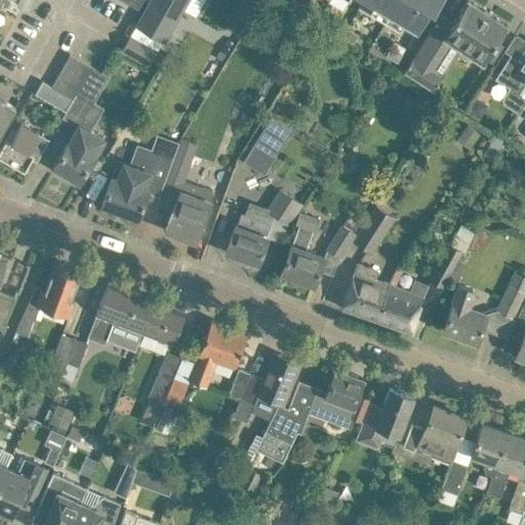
[(0,0),(0,131),(15,107),(0,97),(0,0)]
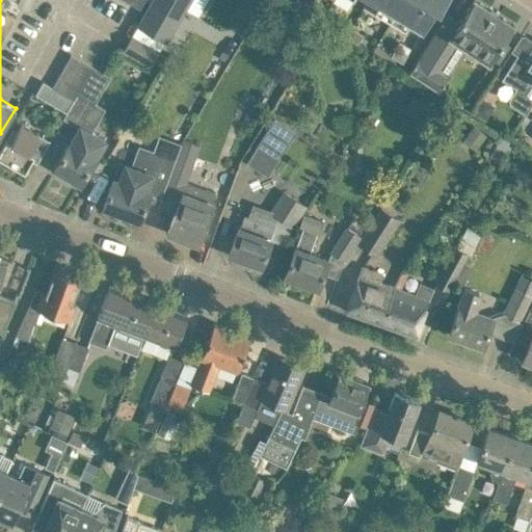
[(143,0),(125,0),(139,8),(143,0)]
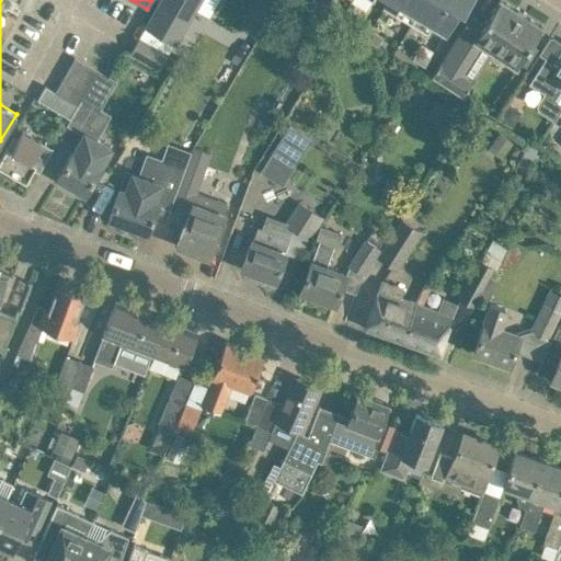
[(159,0),(144,26),(175,44),(195,9),(199,0),(159,0)]
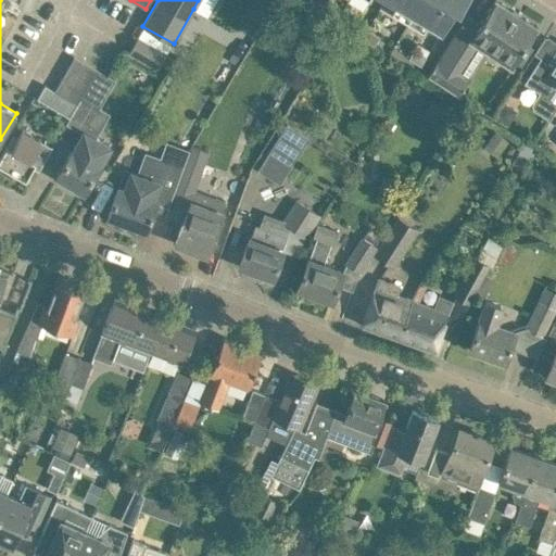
[(428,24),(441,32),(458,0),(389,0),(396,4),(392,13),(424,32),(428,24)]
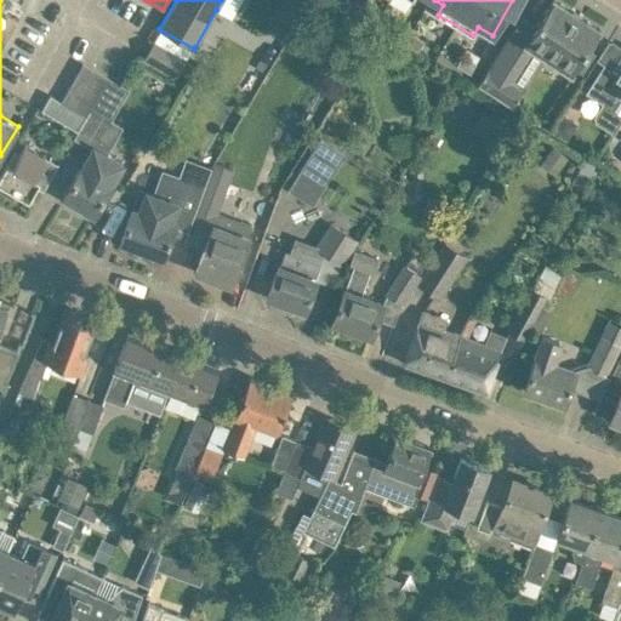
[(520,17),(478,83),(512,106),(522,90),(510,81),(531,47),(570,73),(575,67),(581,70),(593,52),(587,49),(600,28),(557,0),(551,0),(535,26),(520,17)]
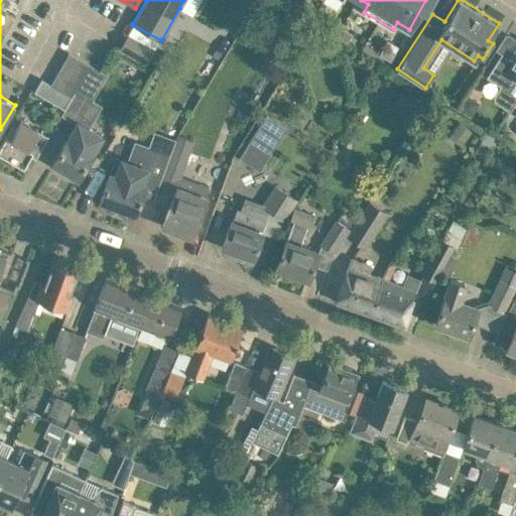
[(347,41),(352,32),(330,19),(325,28),(347,41)]
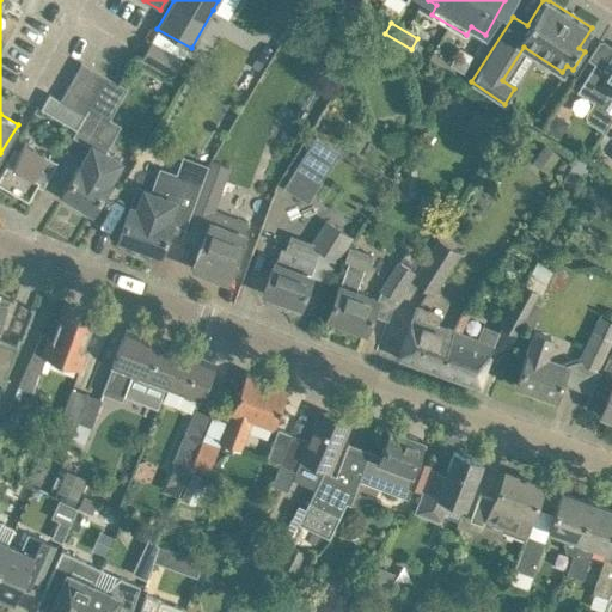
[(151,41),(142,56),(173,74),(183,57),(175,54),(154,42),(151,41)]
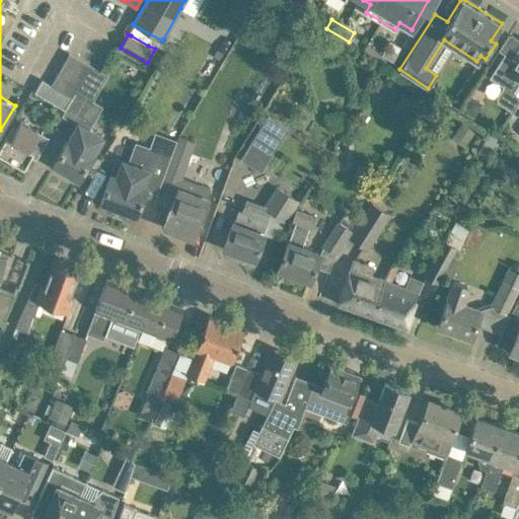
[(392,60),(397,52),(386,45),(381,54),(392,60)]
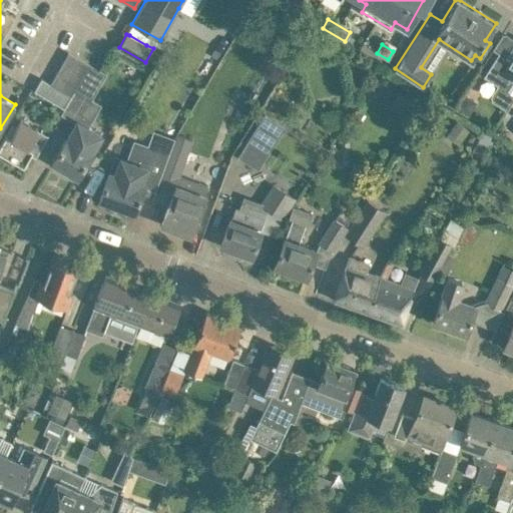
[(50,83),(71,95),(73,91),(88,64),(68,52),(50,83)]
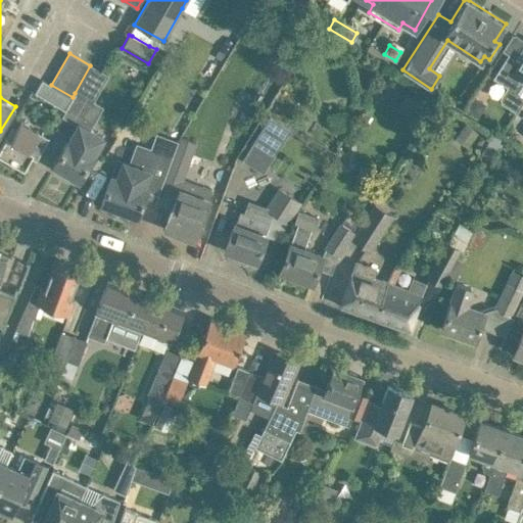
[(522,80),(522,55),(520,60),(509,53),(493,78),(514,91),(522,80)]
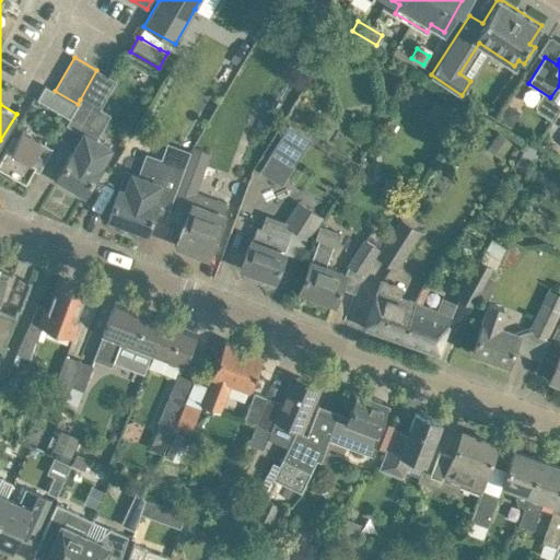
[(115,80),(108,77),(96,70),(80,100),(97,109),(115,80)]
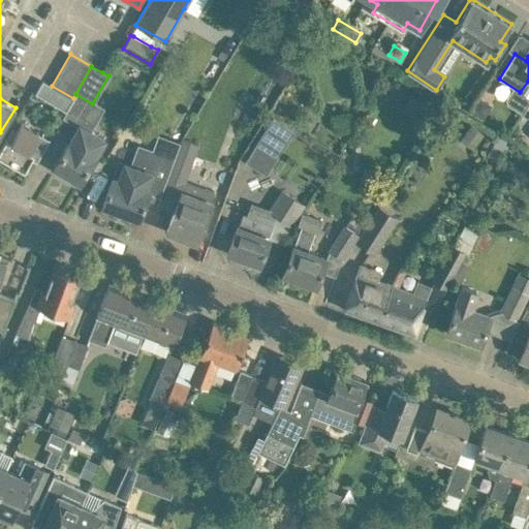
[(73,98),(52,86),(42,81),(35,93),(66,111),(73,98)]
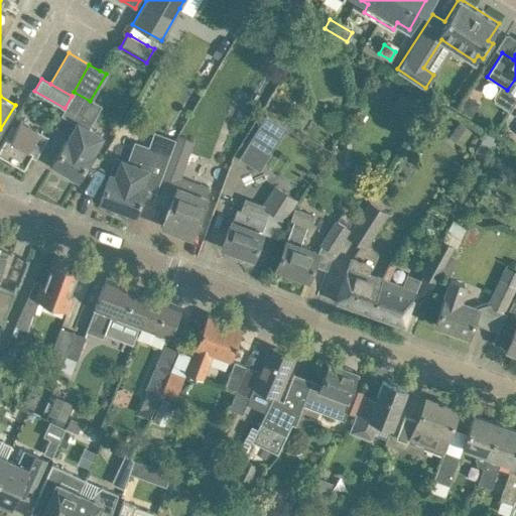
[(417,99),(402,89),(391,106),(406,117),(417,99)]
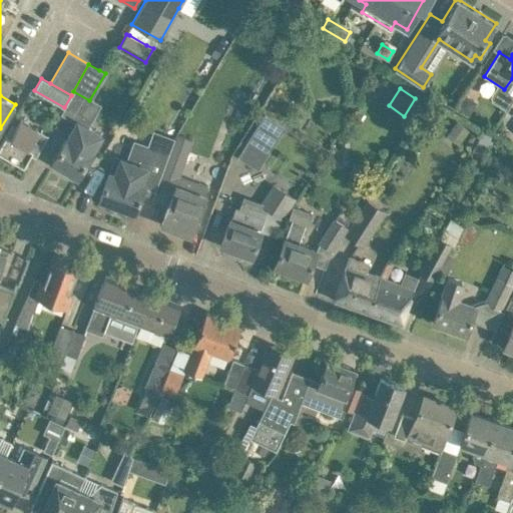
[(64,107),(61,113),(76,122),(67,138),(65,137),(51,161),(63,168),(61,172),(73,178),(75,175),(77,176),(91,152),(90,152),(100,134),(87,126),(91,118),(81,112),(89,100),(73,91),(71,95),(64,107)]
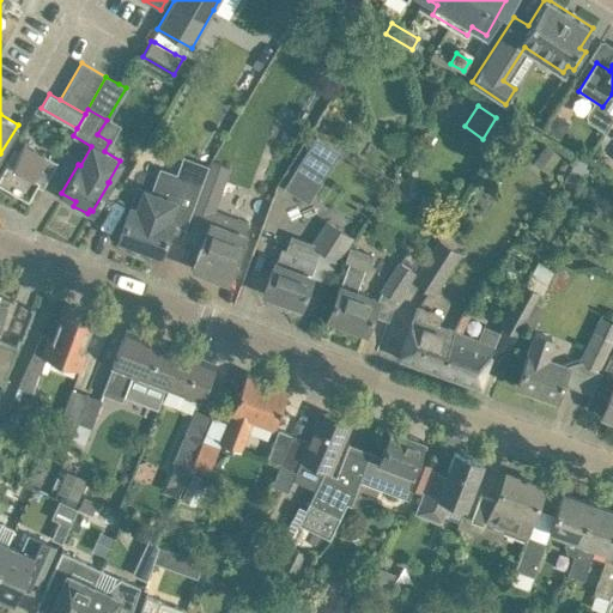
[(554,113),(546,127),(560,137),(570,122),(554,113)]
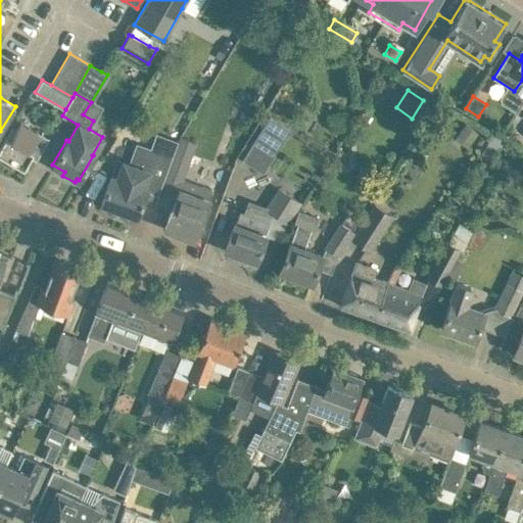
[(271,116),(243,159),(253,165),(275,132),(286,138),(291,130),(271,116)]
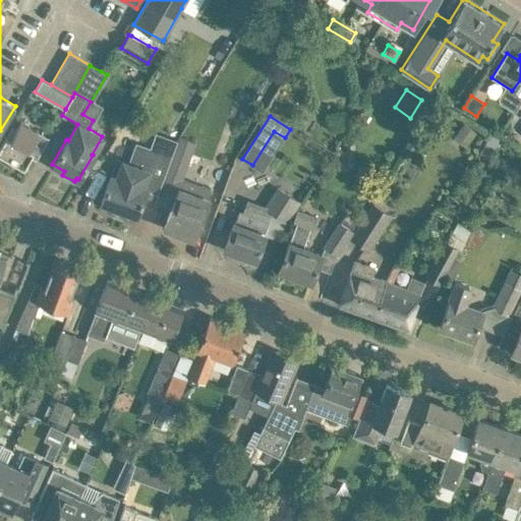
[(6,134),(0,143),(0,153),(23,167),(32,154),(37,157),(49,136),(48,135),(48,136),(38,131),(38,130),(20,120),(10,137),(6,134)]
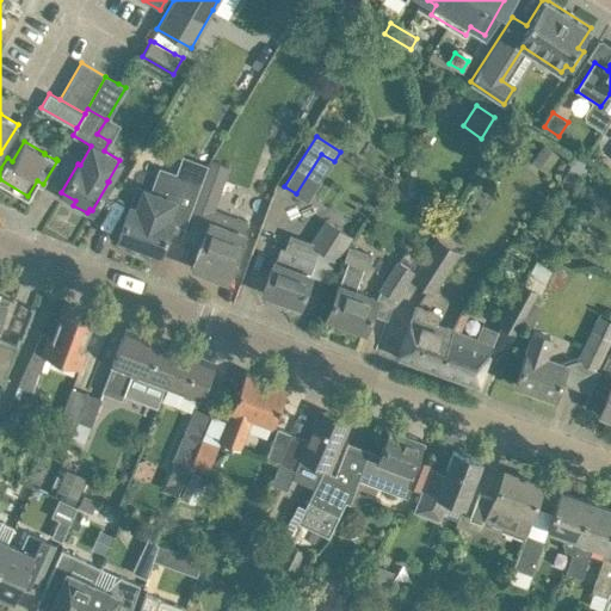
[(543,143),(534,158),(549,168),(559,155),(543,143)]
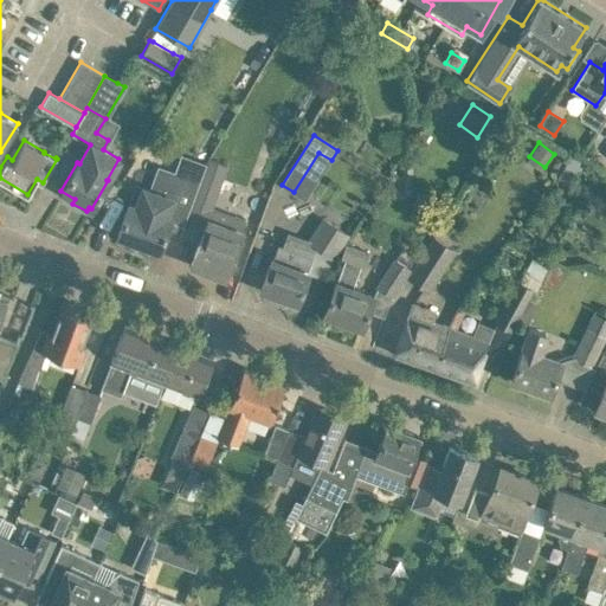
[(556,175),(571,186),(586,161),(571,152),(556,175)]
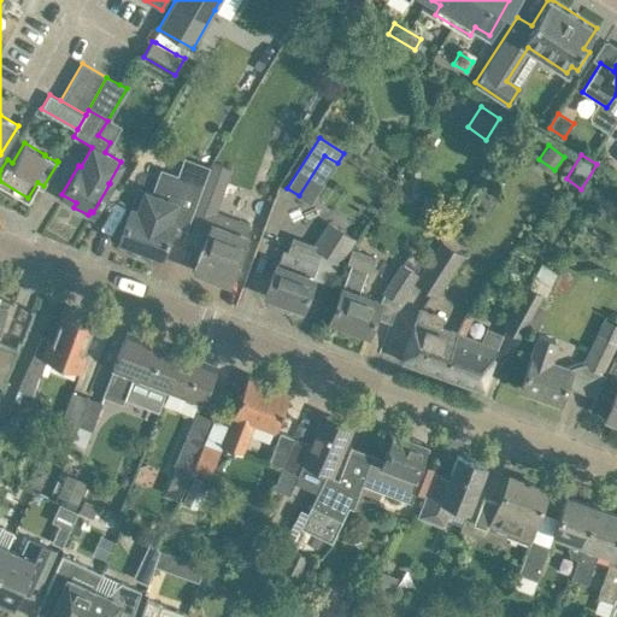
[(216,213),(223,194),(233,168),(212,160),(210,168),(203,186),(189,222),(186,233),(205,240),(194,269),(212,275),(211,280),(225,286),(227,281),(229,281),(246,236),(234,231),(238,222),(216,213)]
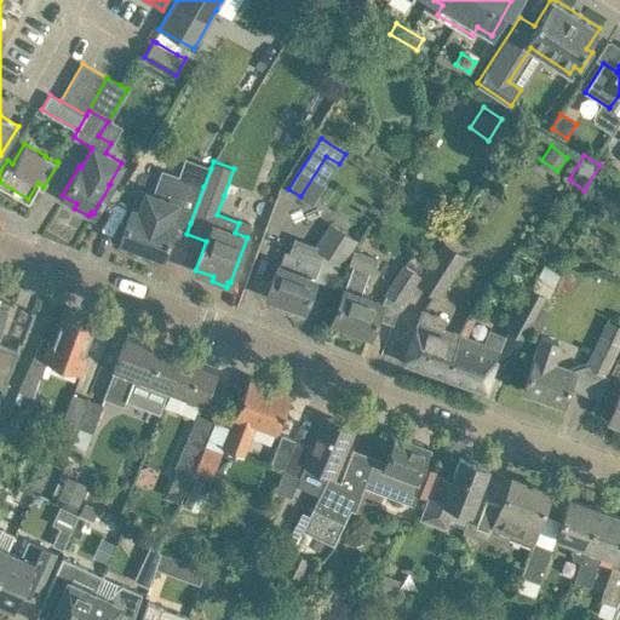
[(132,208),(120,240),(124,241),(122,242),(136,247),(136,246),(162,257),(174,224),(168,223),(171,216),(190,223),(204,187),(188,179),(179,177),(162,171),(153,195),(139,189),(132,208)]
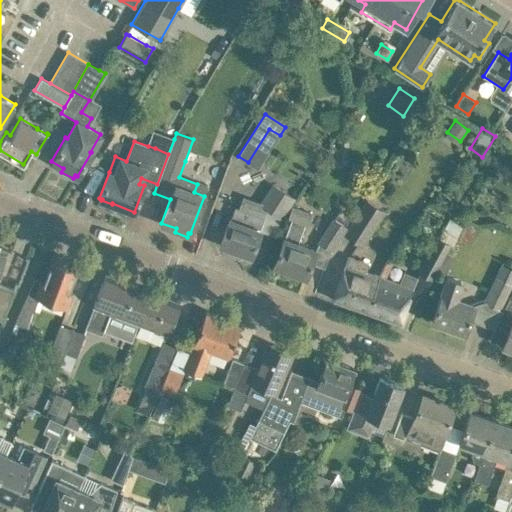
[(258,204),(282,219),(296,197),(273,182),(258,204)]
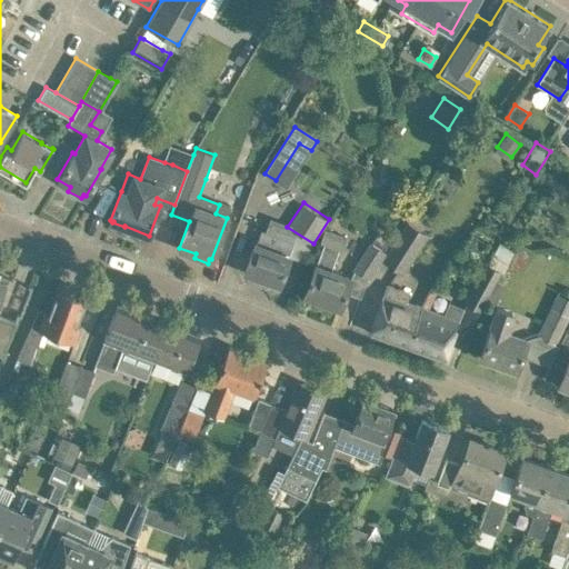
[(407,221),(382,260),(403,273),(428,235),(407,221)]
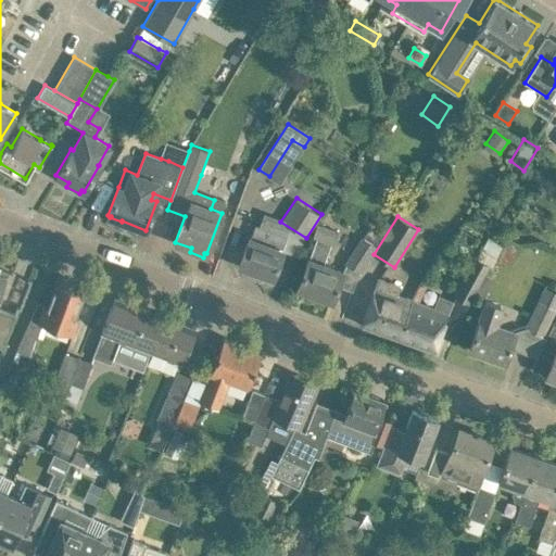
[(331,300),(338,286),(342,272),(323,264),(330,242),(336,244),(340,231),(316,223),(312,236),(316,237),(308,258),(298,288),(316,294),(315,299),(327,303),(328,299),(331,300)]
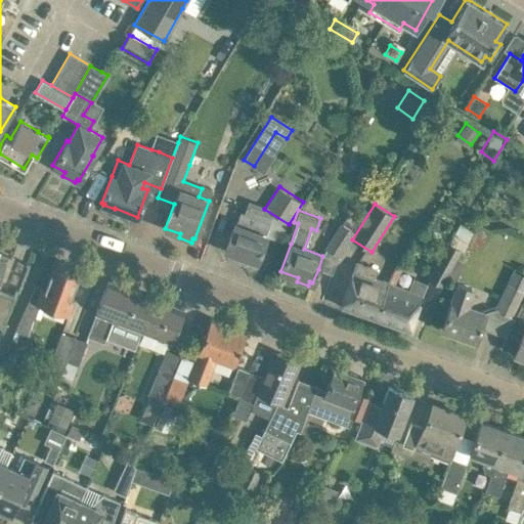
[(255,266),(266,235),(265,235),(270,222),(241,212),(236,224),(235,224),(225,251),(241,256),(239,260),(255,266)]
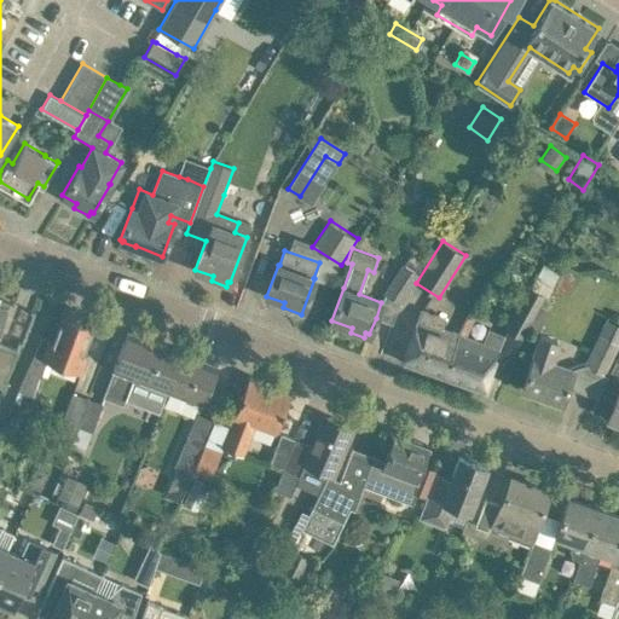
[(421,273),(401,262),(383,293),(400,304),(421,273)]
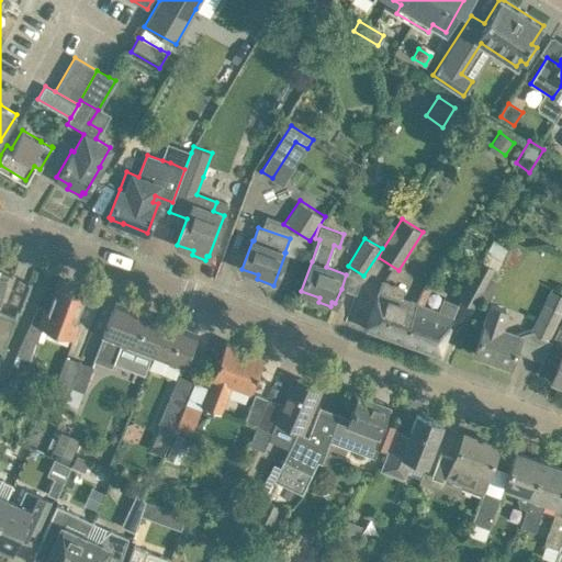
[(501,260),(509,247),(494,238),(486,251),(501,260)]
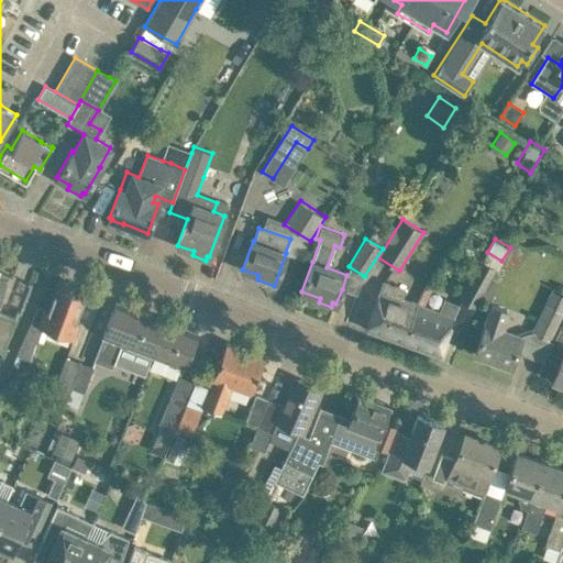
[(510,247),(501,261),(514,268),(523,252),(511,245),(510,247)]
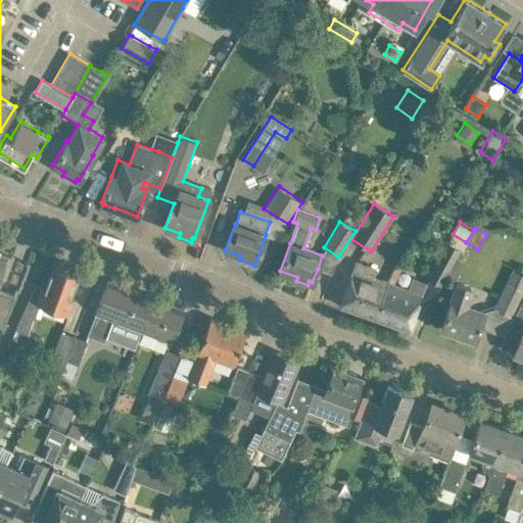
[(446,241),(426,277),(428,278),(440,285),(441,285),(446,275),(456,257),(461,248),(446,241)]
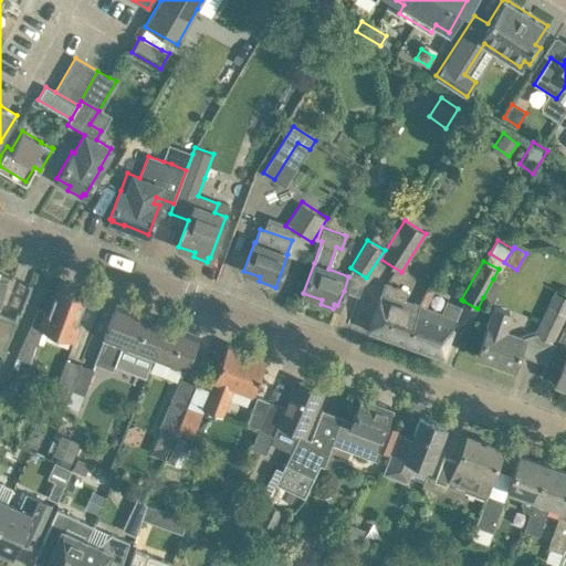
[(0,353),(2,354),(19,312),(17,312),(14,320),(0,313),(0,297),(8,278),(11,279),(12,278),(0,272),(0,353)]
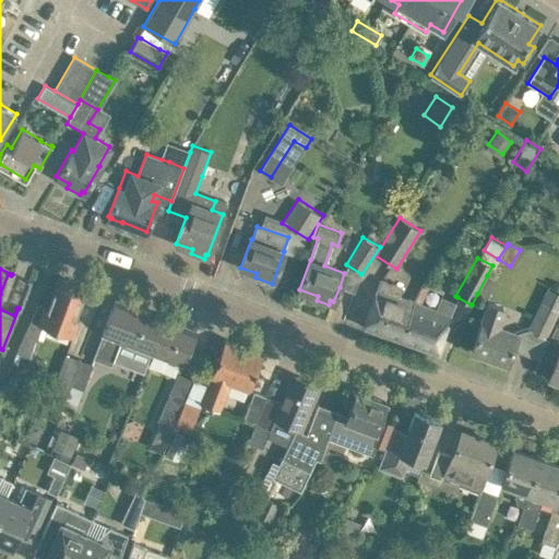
[(487,275),(477,294),(486,299),(496,280),(487,275)]
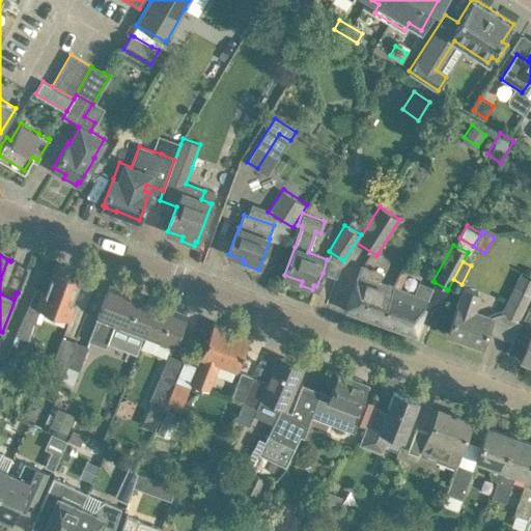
[(71,303),(81,273),(56,263),(46,292),(35,289),(16,334),(29,340),(40,309),(68,319),(75,304),(71,303)]
